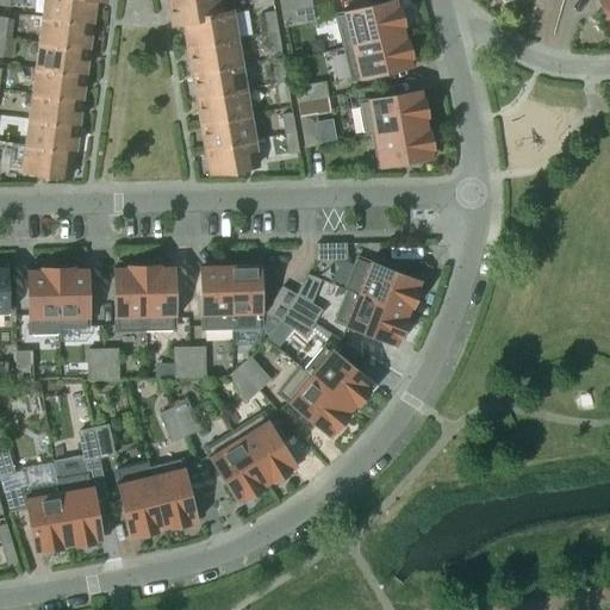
[(89,24),(93,0),(94,0),(105,1),(104,0),(45,0),(43,18),(89,24)]
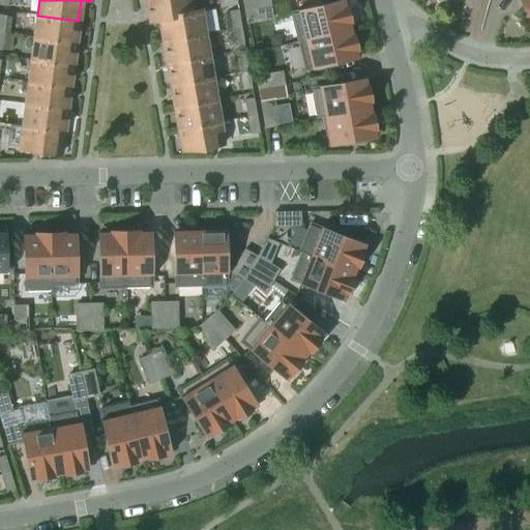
[(190,11),(187,0),(146,0),(150,20),(200,11),(200,10),(190,11)]
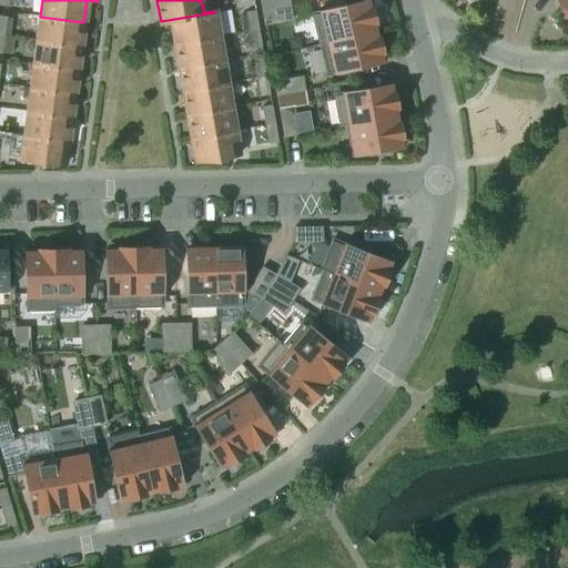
[(290,7),(287,0),(260,0),(262,11),(290,7)]
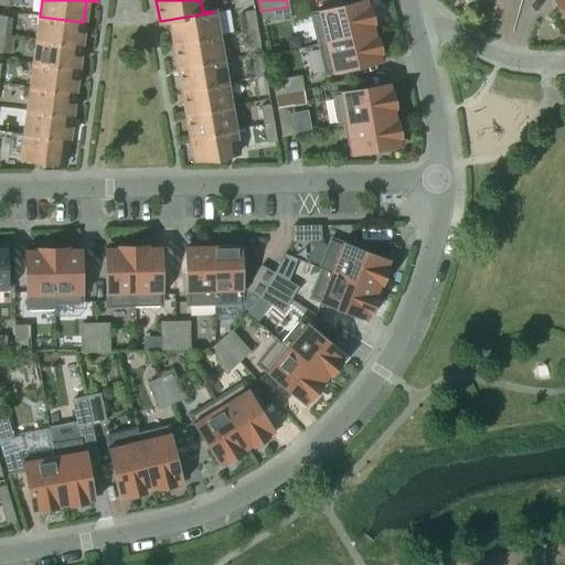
[(564,0),(554,0),(564,20),(564,0)]
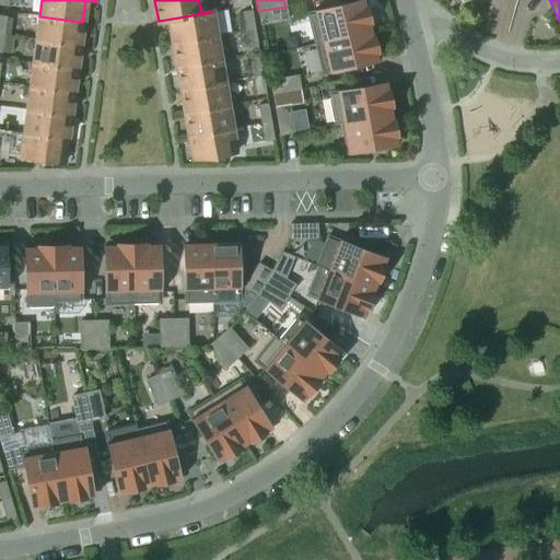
[(372,30),(365,1),(307,15),(314,44),(372,30)]
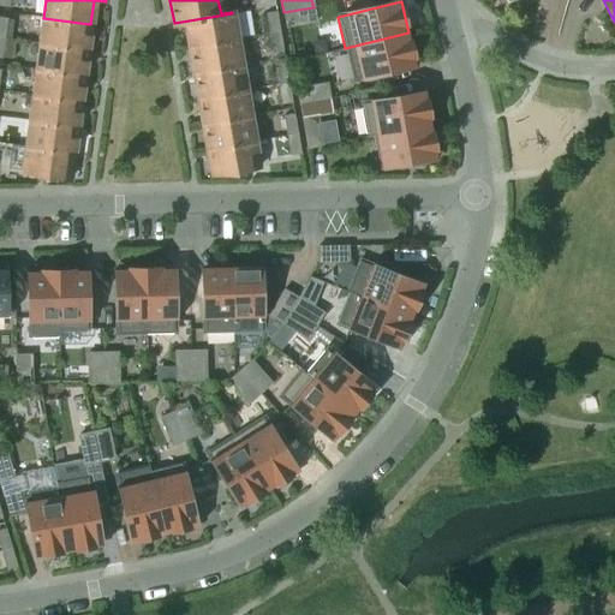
[(316,22),(314,7),(284,12),(286,28),(316,22)]
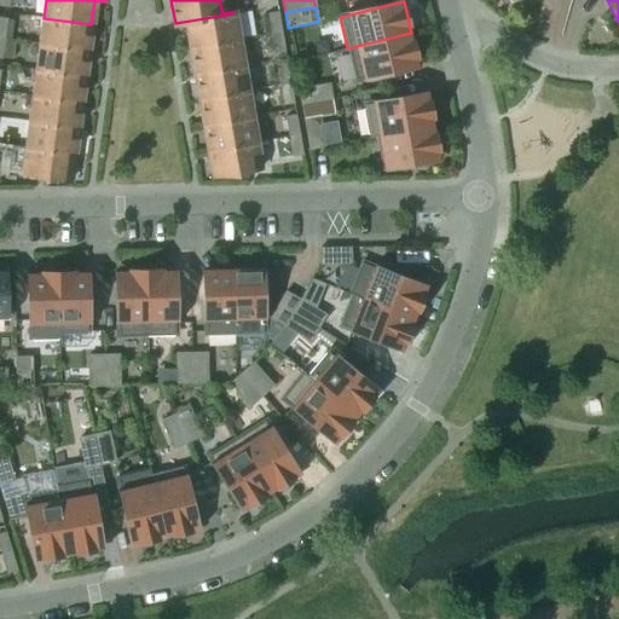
[(282,32),(278,12),(267,13),(271,34),(282,32)]
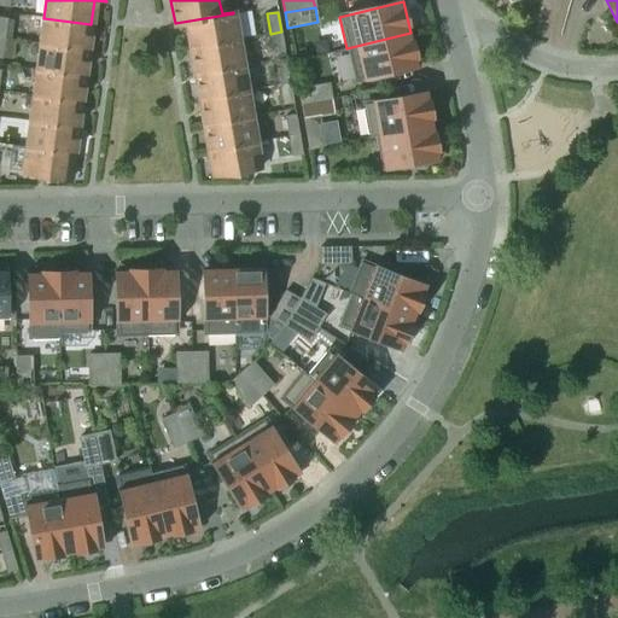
[(238,39),(233,13),(175,23),(175,25),(186,23),(191,47),(238,39)]
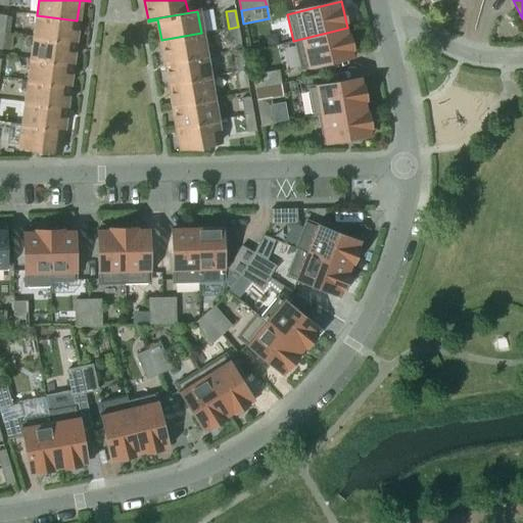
[(75,42),(77,20),(37,15),(34,37),(75,42)]
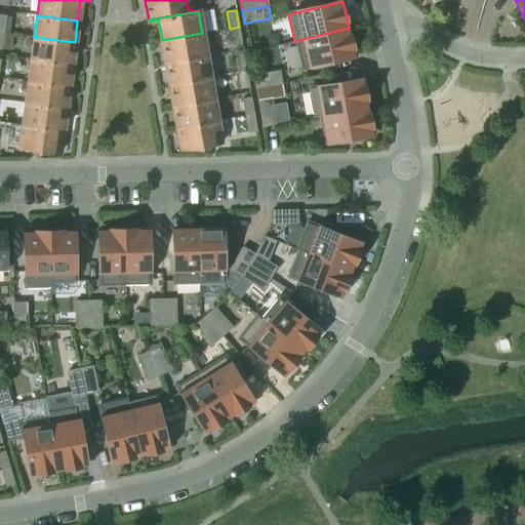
[(242,44),(239,27),(230,29),(232,45),(242,44)]
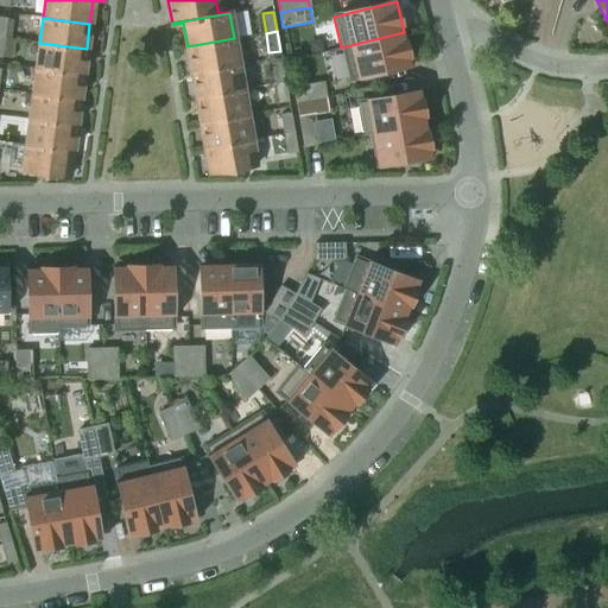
[(412,64),(404,32),(341,48),(349,80),(412,64)]
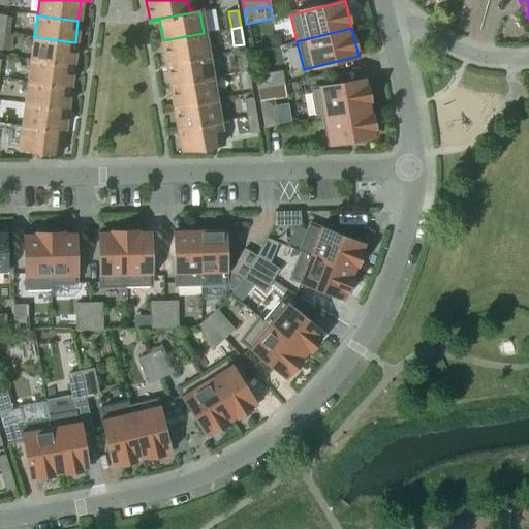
[(208,56),(204,33),(163,40),(166,62),(208,56)]
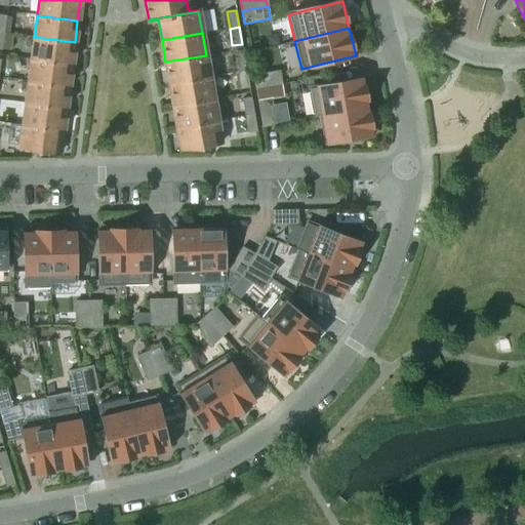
[(72,65),(75,42),(34,37),(31,58),(72,65)]
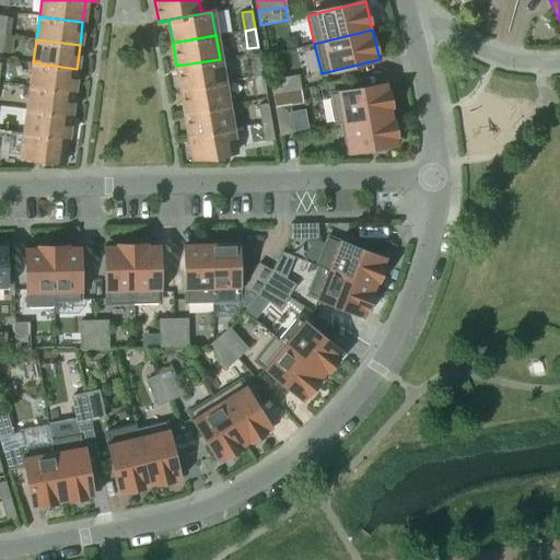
[(263,76),(259,57),(249,59),(253,77),(263,76)]
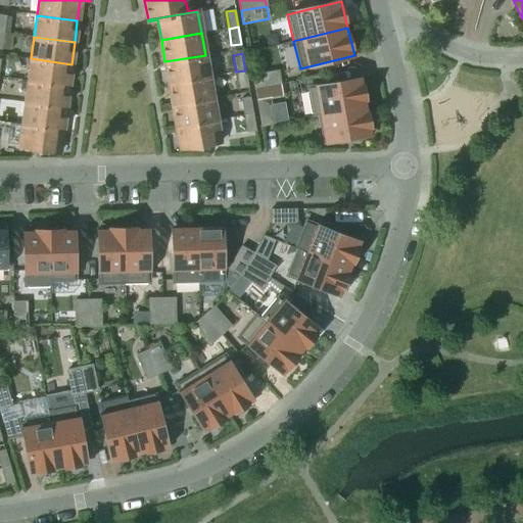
[(208,77),(205,55),(164,61),(169,84),(208,77)]
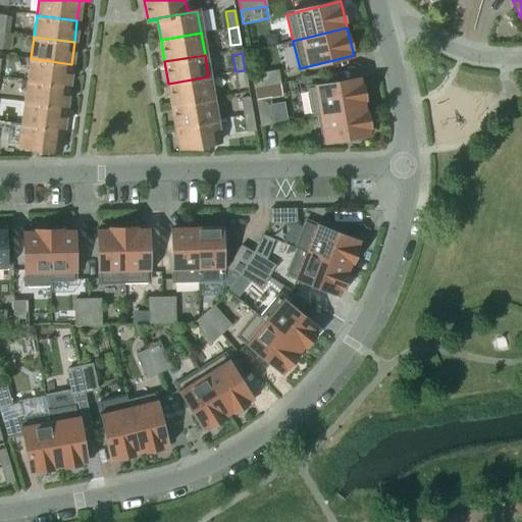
[(68,86),(71,64),(31,58),(28,81),(68,86)]
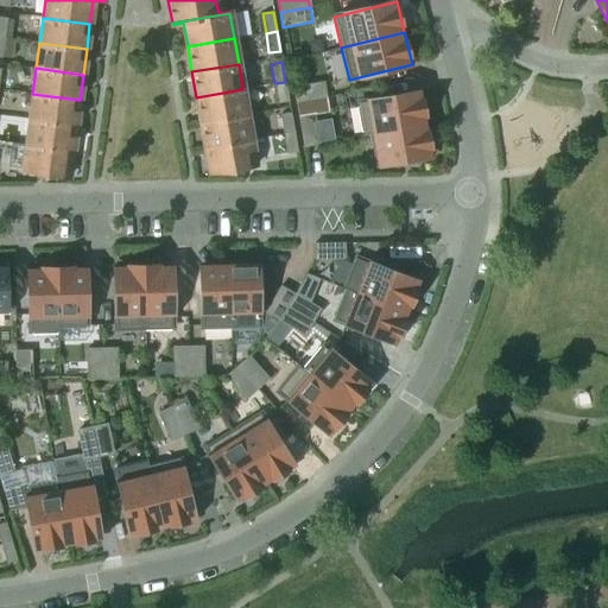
[(289,101),(285,82),(274,83),(278,103),(289,101)]
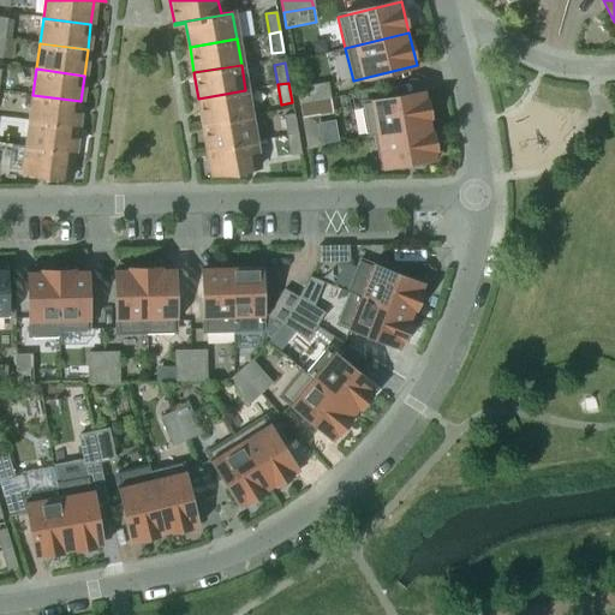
[(329,99),(327,83),(297,89),(299,103),(329,99)]
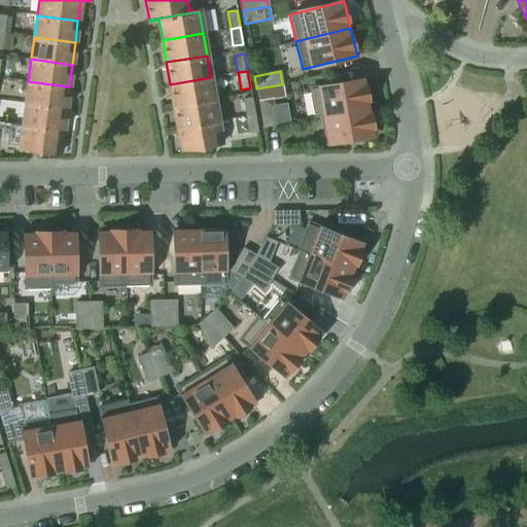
[(214,99),(210,77),(170,84),(174,106),(214,99)]
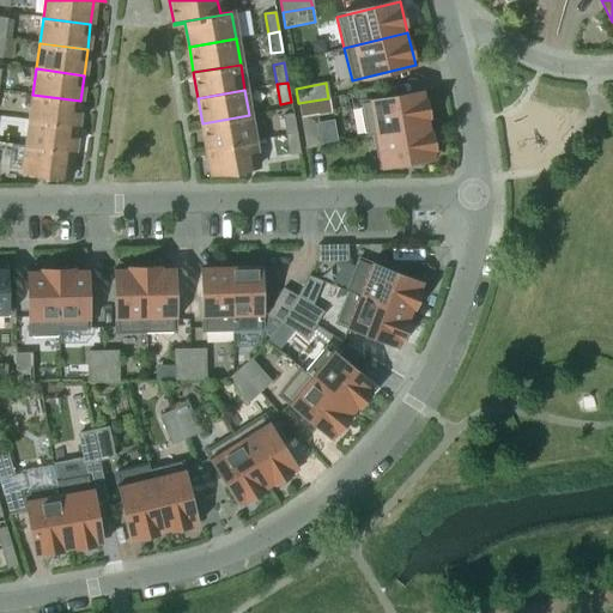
[(431,125),(425,92),(360,104),(366,137),(431,125)]
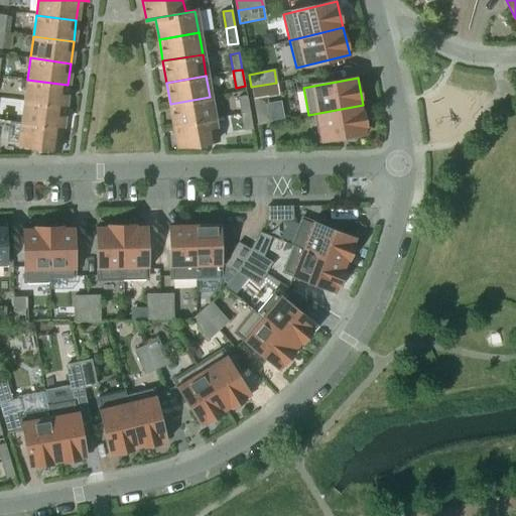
[(65,107),(68,85),(27,80),(25,101),(65,107)]
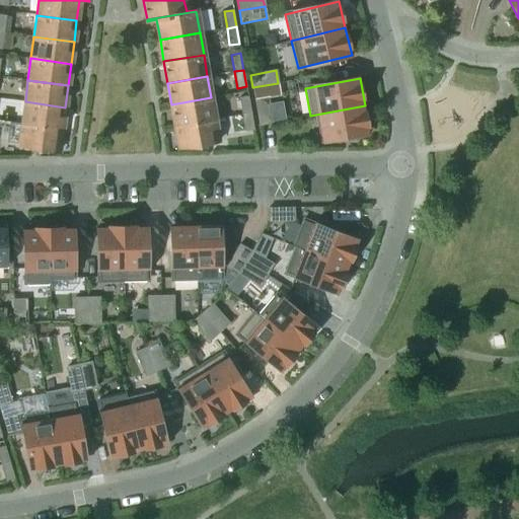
[(280,95),(278,83),(252,87),(254,100),(268,97),(280,95)]
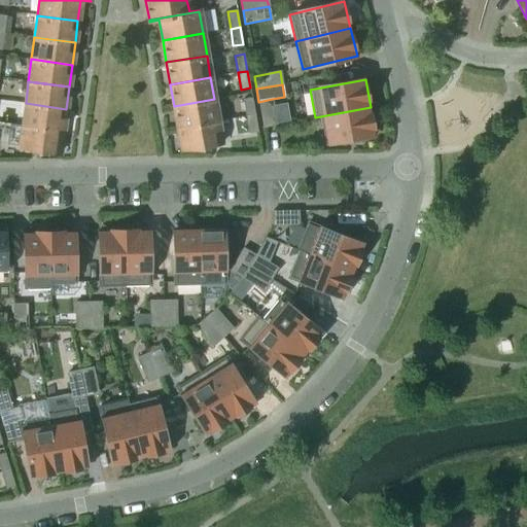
[(254,114),(252,98),(242,100),(245,116),(254,114)]
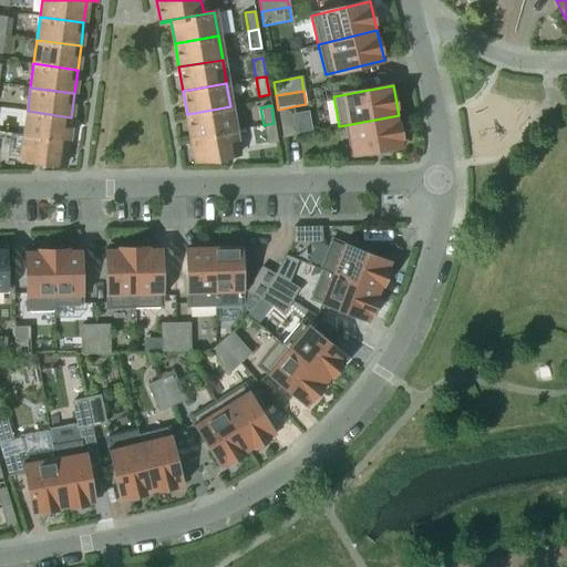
[(235,130),(230,106),(187,114),(191,137),(235,130)]
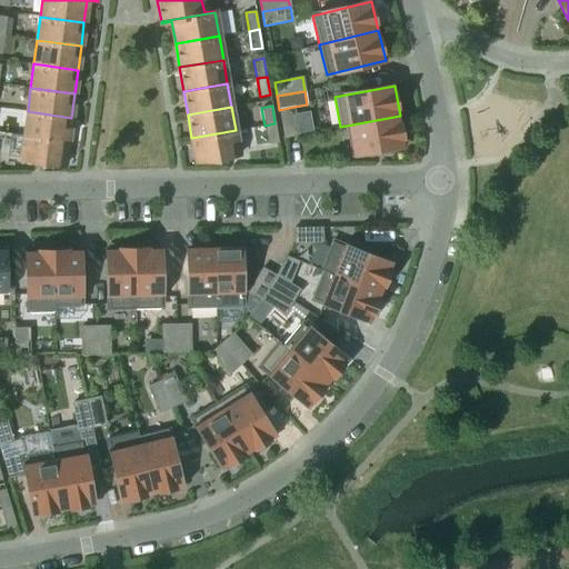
[(298,135),(293,107),(279,110),(285,137),(298,135)]
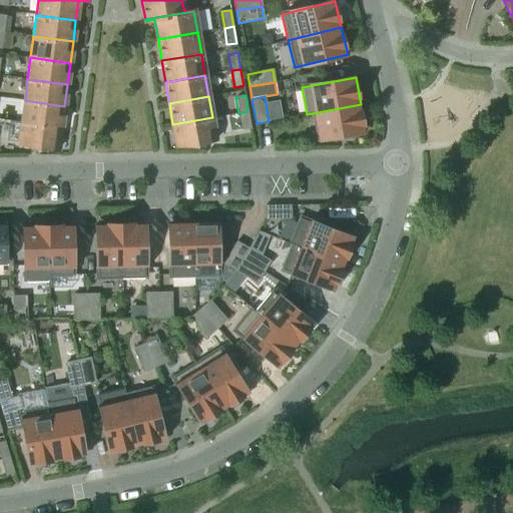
[(61,127),(64,106),(25,100),(22,122),(61,127)]
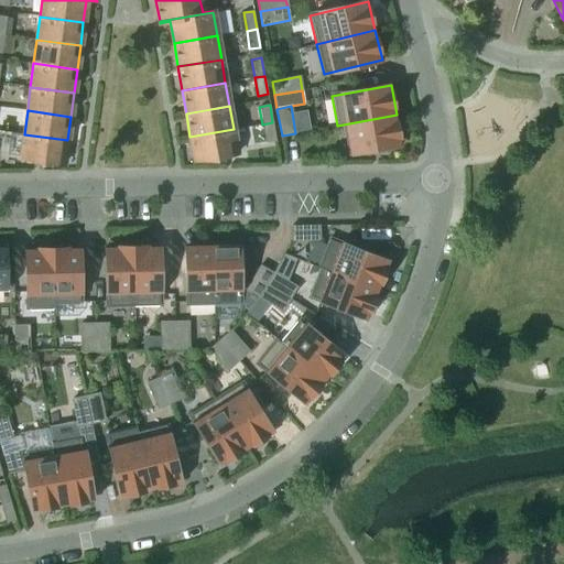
[(401,144),(397,115),(337,126),(345,125),(350,153),(401,144)]
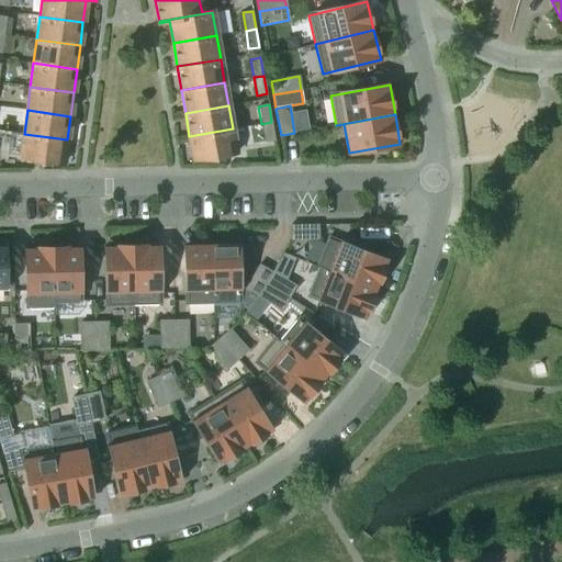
[(274,141),(271,122),(261,124),(265,142),(274,141)]
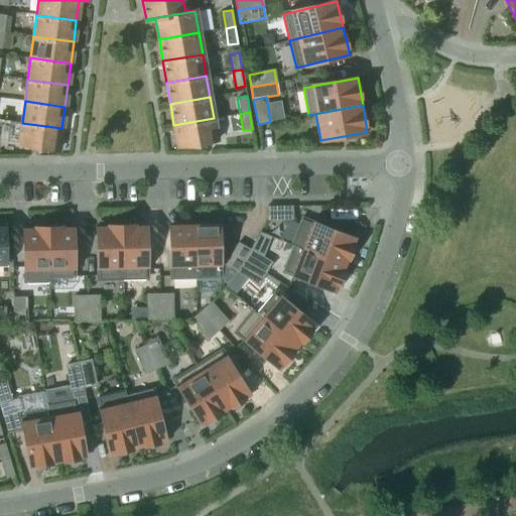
[(217,141),(214,118),(173,125),(177,148),(189,146),(190,148),(206,148),(205,143),(217,141)]
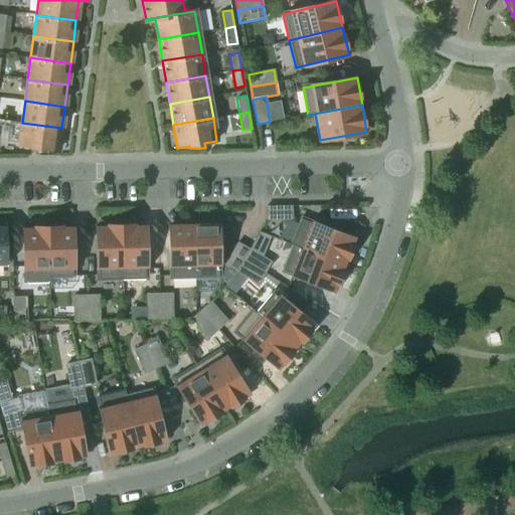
[(58,150),(61,128),(22,123),(19,145),(31,147),(30,151),(46,151),(46,149),(58,150)]
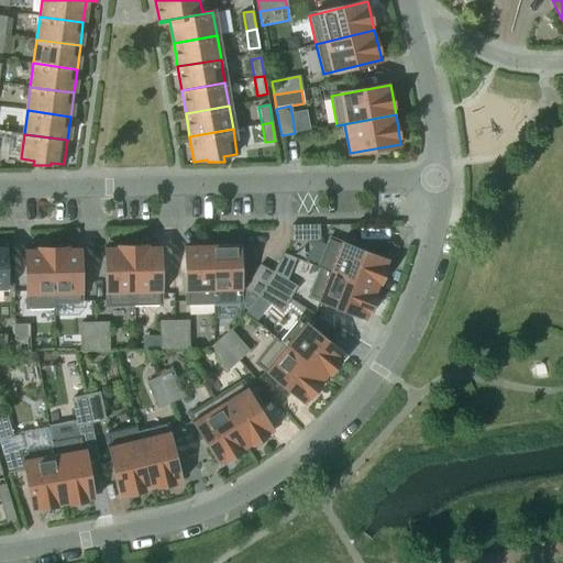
[(319,239),(318,225),(290,225),(290,240),(319,239)]
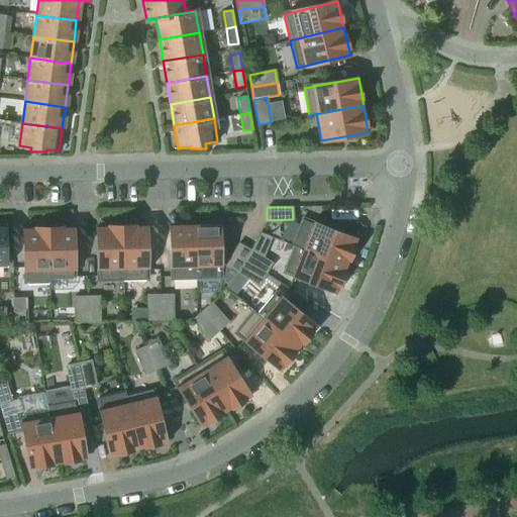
[(347,267),(356,241),(301,219),(291,244),(347,267)]
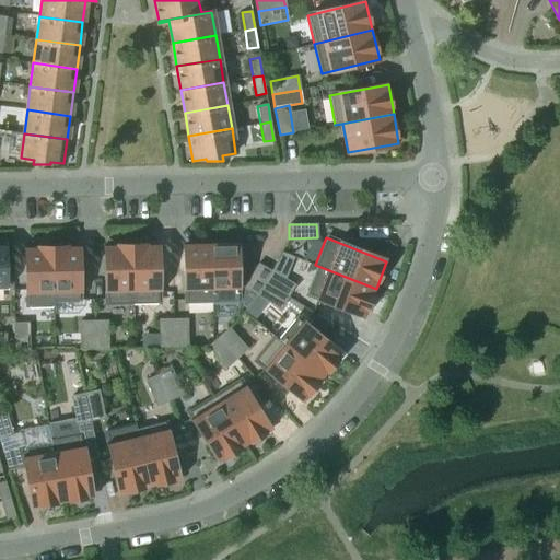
[(132,304),(131,243),(105,244),(107,304),(132,304)]
